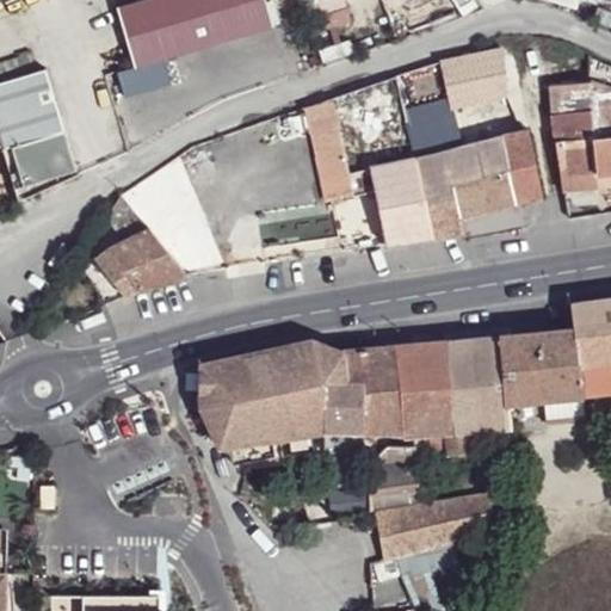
[(146,0),(118,8),(135,68),(273,26),(265,0),(146,0)]
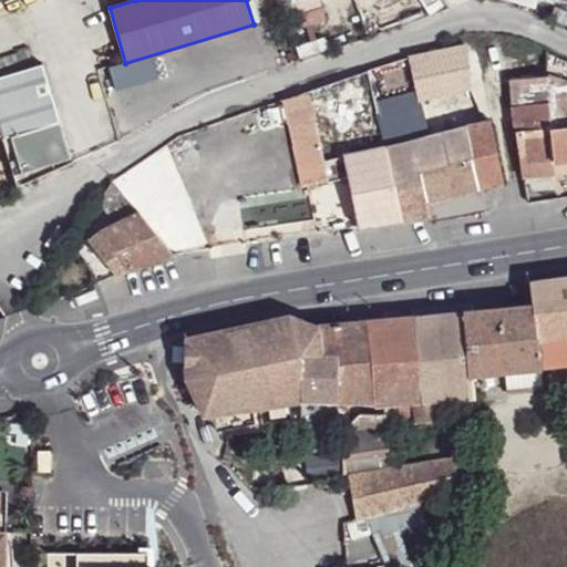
[(370,82),(377,107),(418,95),(419,100),(472,88),(466,45),(399,61),(367,71),(370,82)]
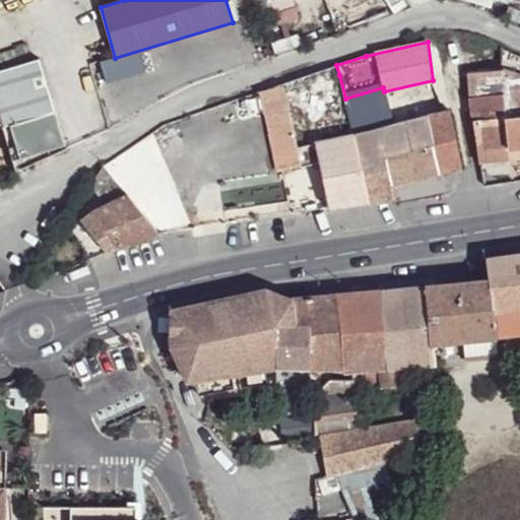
[(467,73),(473,121),(478,120),(483,153),(519,148),(519,56),(501,48),(501,70),(467,73)]
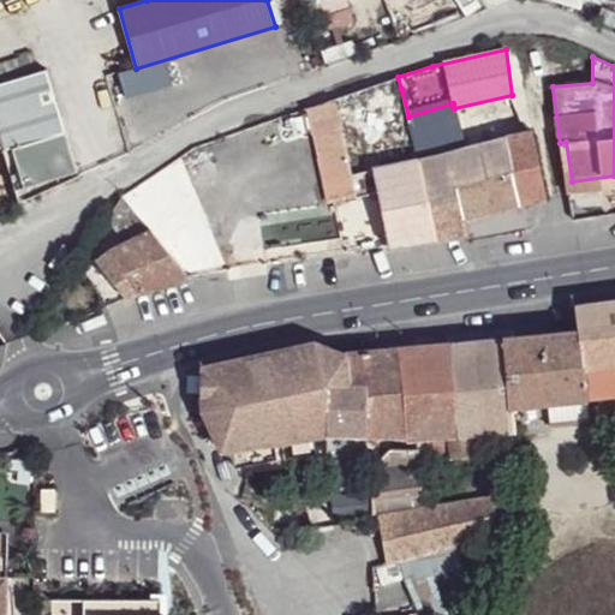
[(23,162),(29,185),(78,169),(71,148),(66,131),(47,69),(0,82),(0,141),(3,150),(11,148),(17,163),(23,162)]
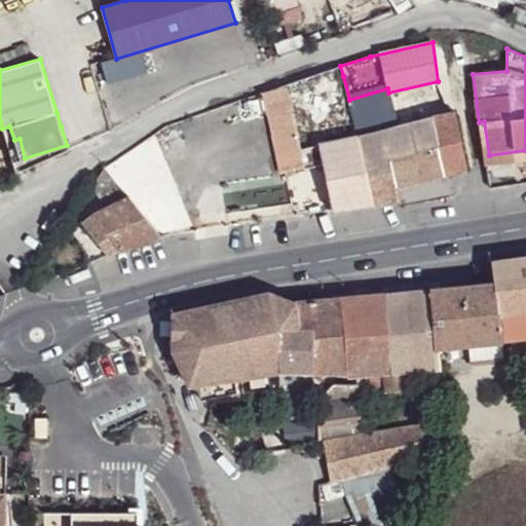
[(320,144),(333,211),(399,201),(396,188),(427,179),(466,167),(454,111),(359,136),(327,142),(320,144)]
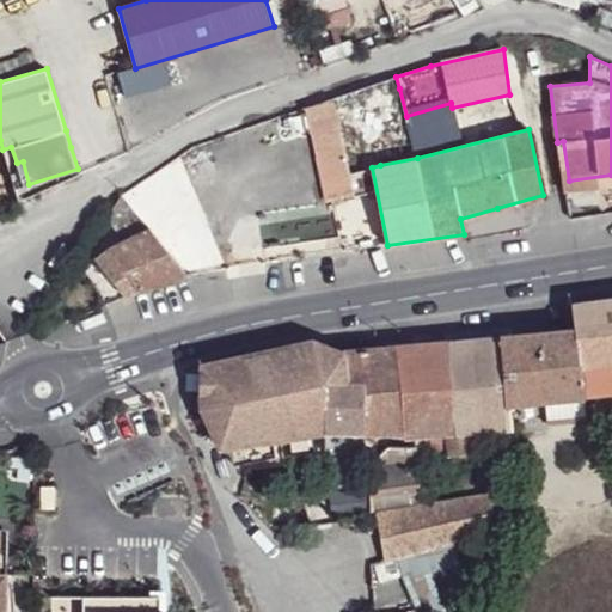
[(564,193),(611,187),(611,175),(569,181),(563,141),(557,142),(564,193)]
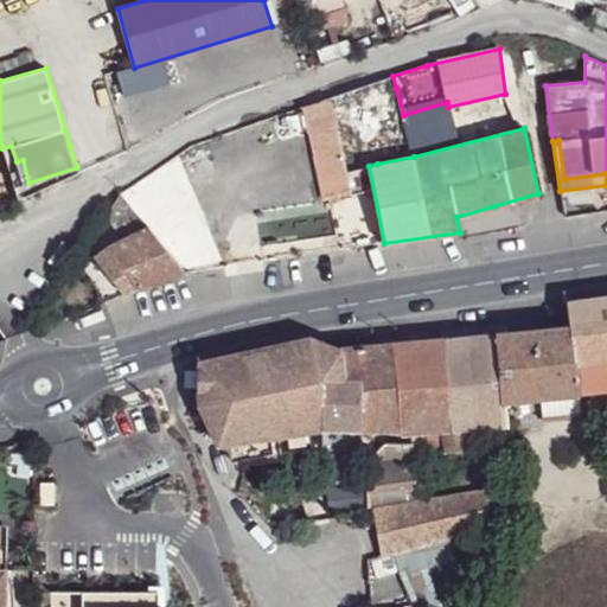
[(11,146),(2,148),(14,187),(29,183),(23,160),(17,161),(11,146)]
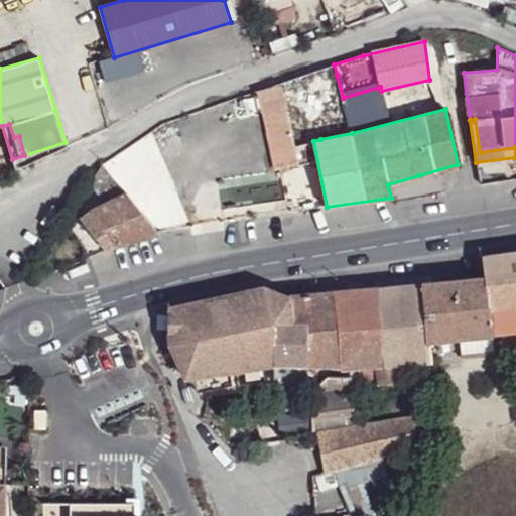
[(88,216),(81,222),(97,243),(104,251),(159,233),(126,191),(112,174),(98,194),(102,205),(91,210),(92,210),(87,215),(88,216)]
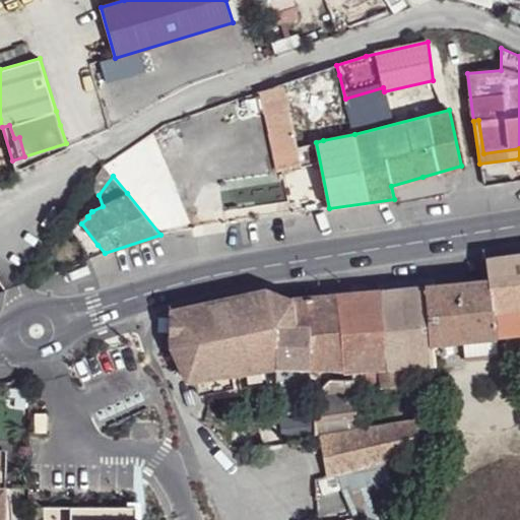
[(171,311),(172,346),(186,380),(190,379),(200,395),(249,386),(278,387),(276,367),(302,369),(343,370),(344,373),(354,372),(381,369),(383,387),(399,386),(397,368),(412,367),(434,366),(432,343),(463,340),(466,361),(500,358),(498,336),(519,333),(519,253),(486,258),(490,279),(425,285),(337,295),(288,299),(265,288),(171,311)]
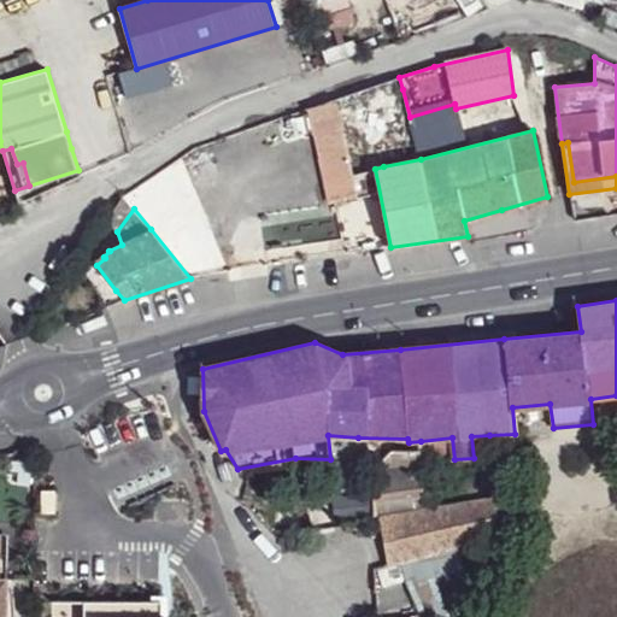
[(358,438),(328,435),(330,459),(360,459),(358,438)]
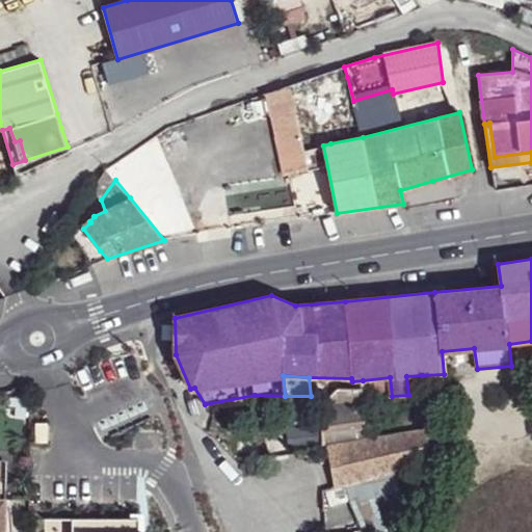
[(422,375),(406,376),(408,395),(425,392),(422,375)]
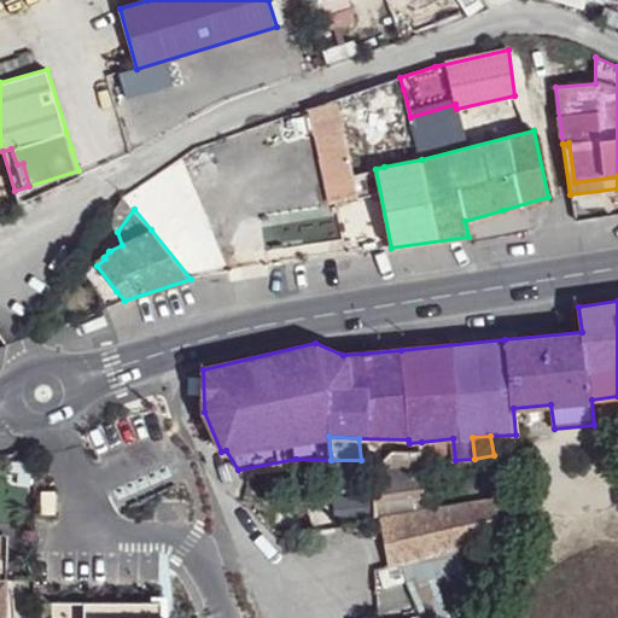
[(453,438),(421,442),(421,450),(423,465),(455,460),(453,438)]
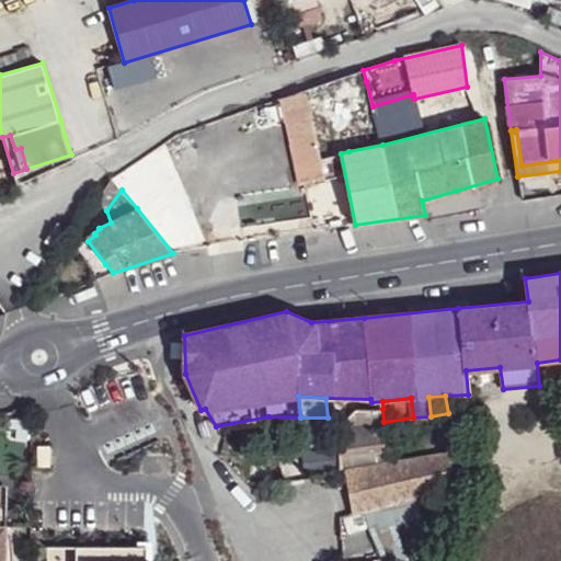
[(338,425),(339,473),(346,472),(353,514),(361,512),(437,490),(458,484),(454,453),(387,464),(384,422),(382,409),(356,408),(338,425)]
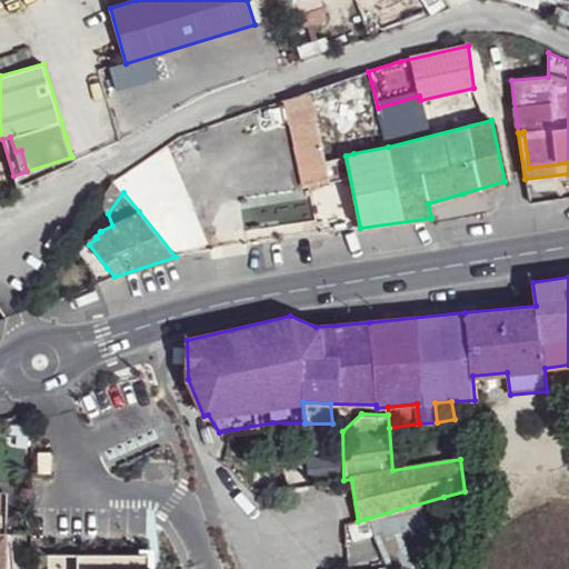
[(443,497),(366,519),(371,538),(449,515),(443,497)]
